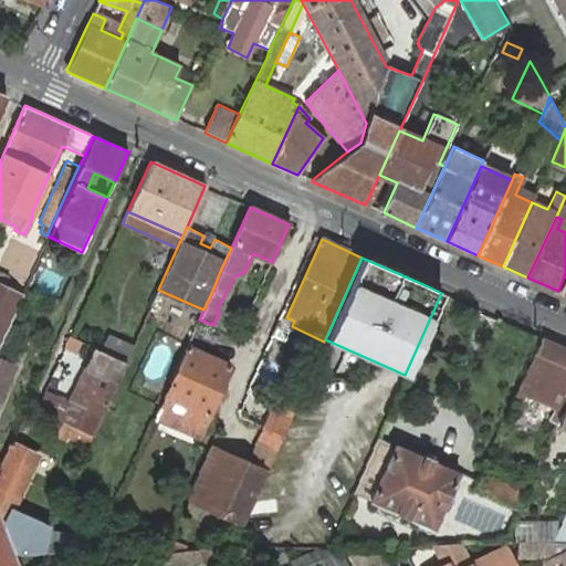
[(0,342),(21,295),(0,284),(0,342)]
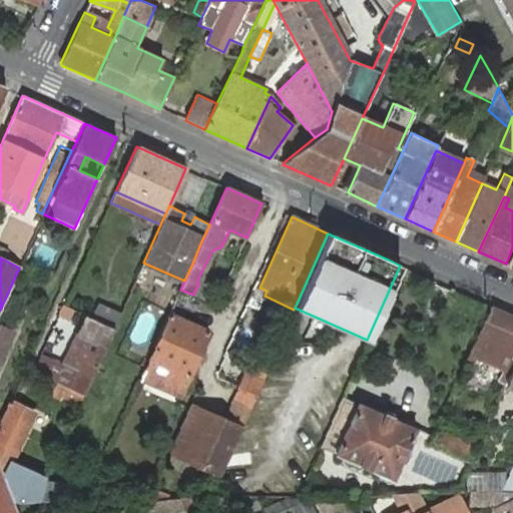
[(113,329),(120,315),(98,305),(91,319),(113,329)]
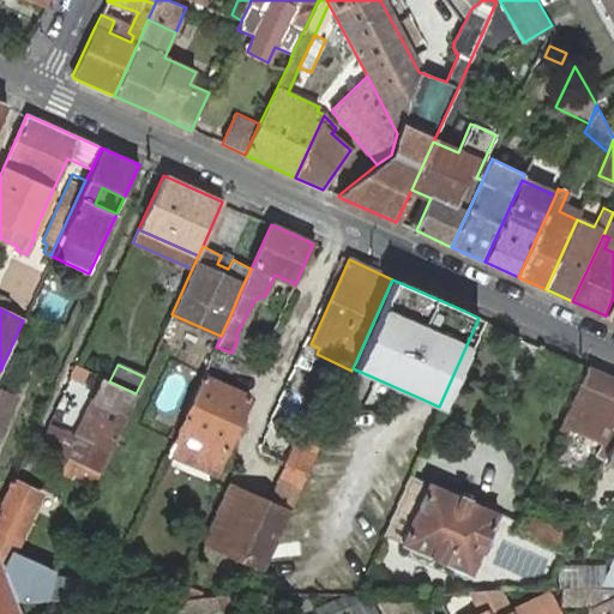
[(613,435),(613,378),(587,367),(558,433),(566,437),(570,428),(603,441),(597,456),(603,458),(613,435)]
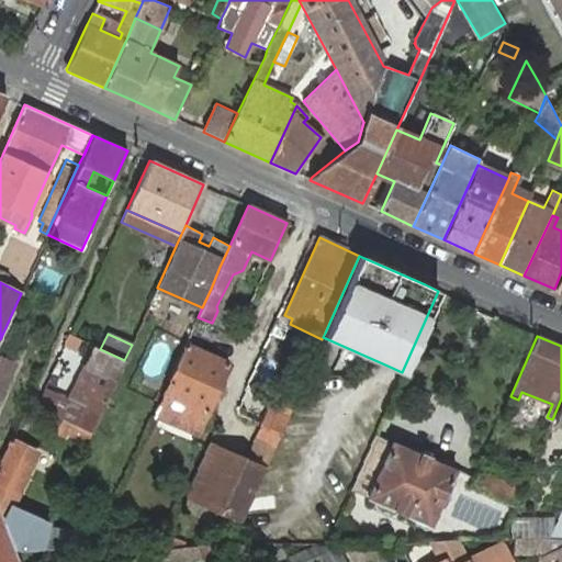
[(184,345),(154,414),(163,419),(164,416),(177,422),(198,430),(227,364),(184,345)]
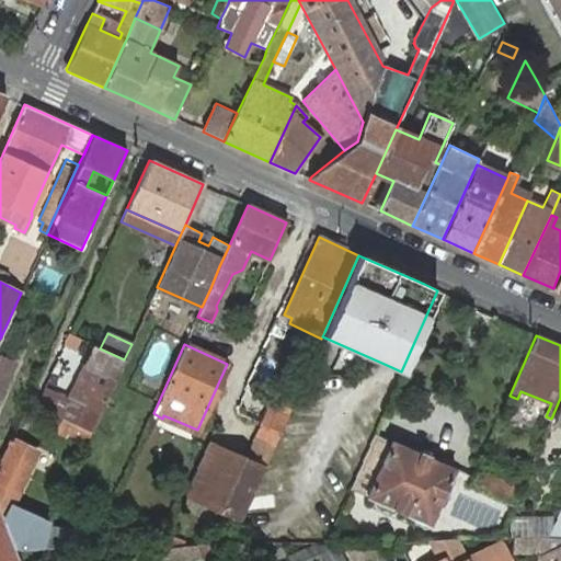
[(100,348),(94,346),(86,365),(69,399),(67,404),(60,418),(91,432),(124,359),(100,348)]
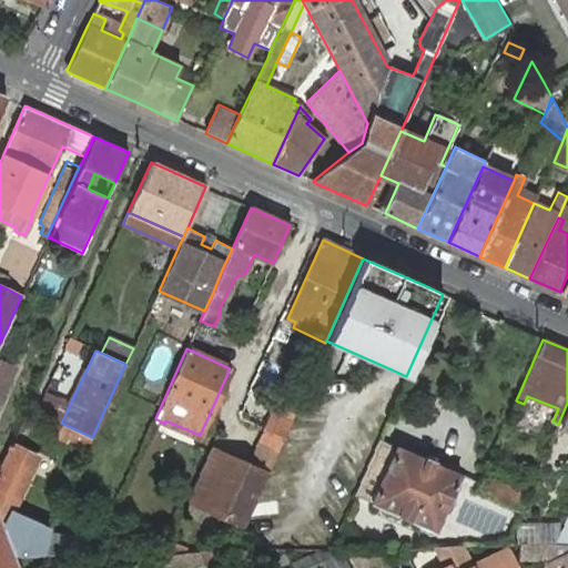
[(0,361),(0,397),(10,376),(0,372),(0,371),(3,363),(0,361)]
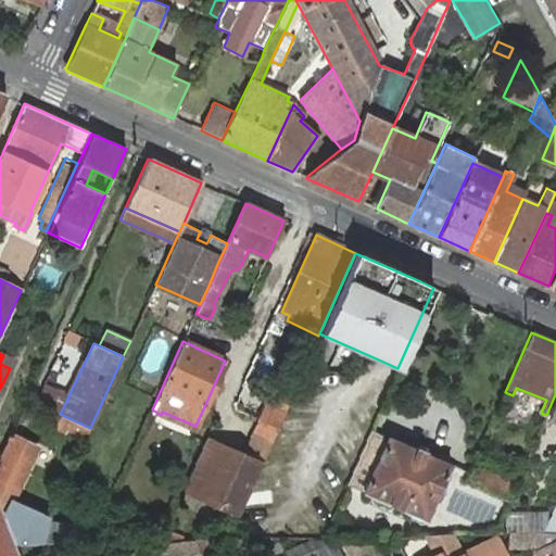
[(66,401),(41,390),(37,402),(60,414),(66,401)]
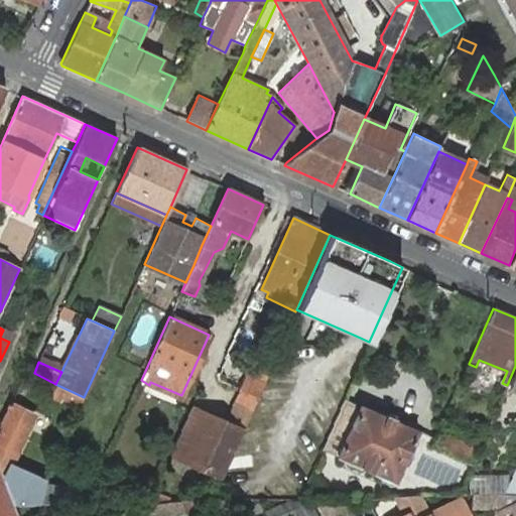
[(515,390),(515,366),(507,385),(507,386),(515,390)]
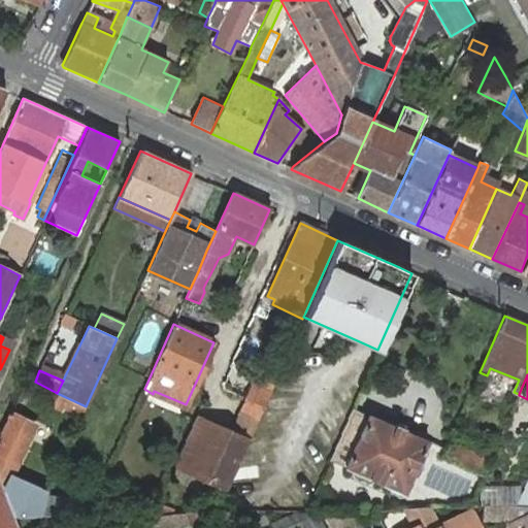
[(253,385),(246,398),(264,406),(270,393),(253,385)]
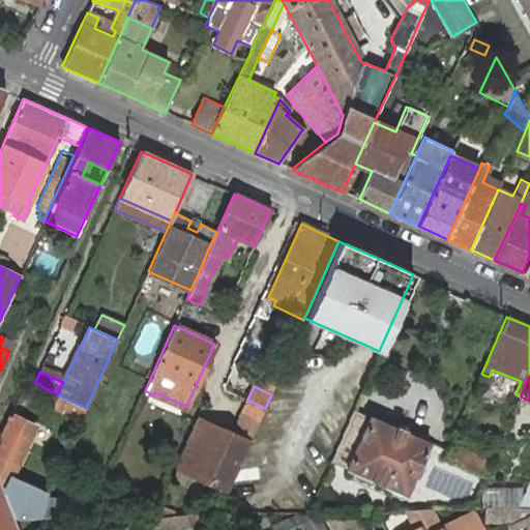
[(265,408),(247,400),(240,415),(259,422),(265,408)]
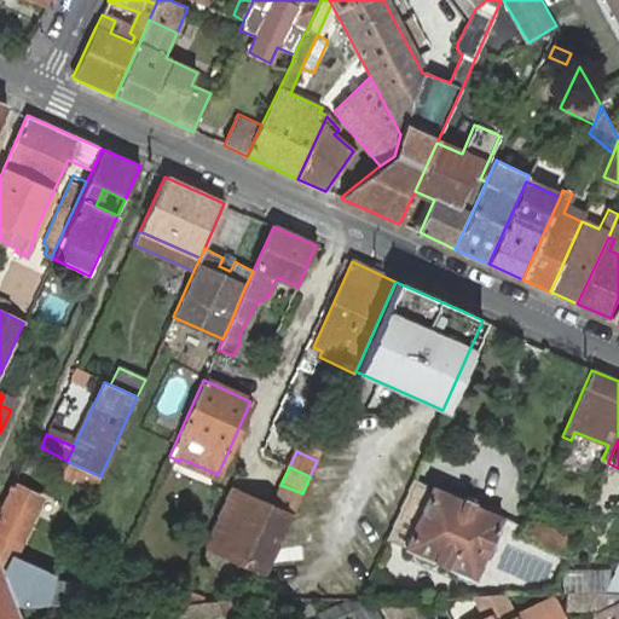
[(0,505),(0,571),(3,577),(6,568),(39,497),(11,484),(0,505)]
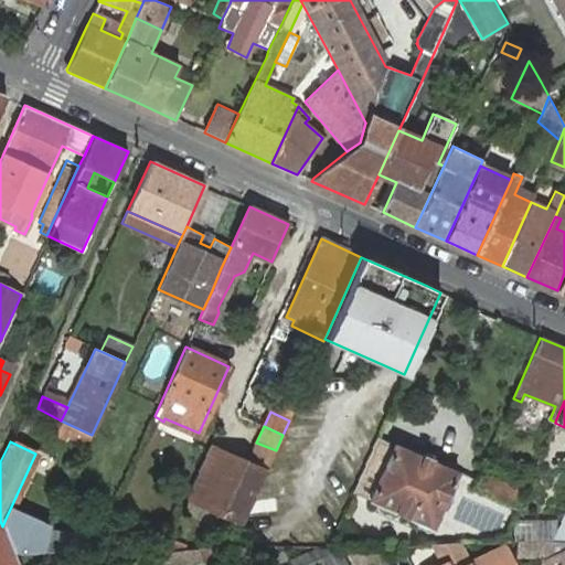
[(199,502),(244,522),(276,450),(256,443),(247,464),(221,451),(199,502)]
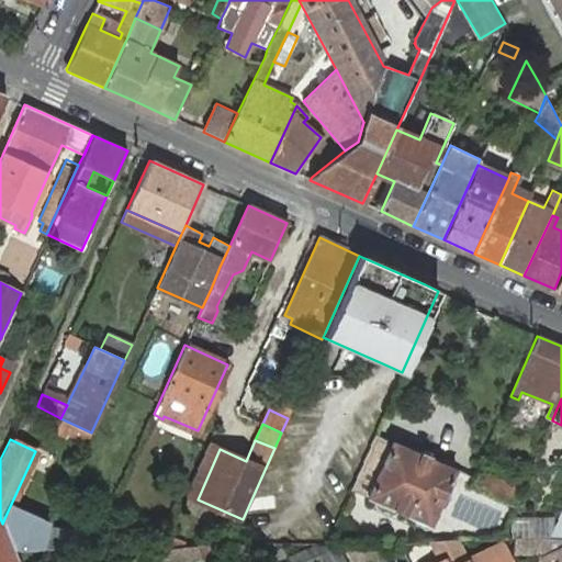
[(454,470),(392,442),(369,497),(430,525),(454,470)]
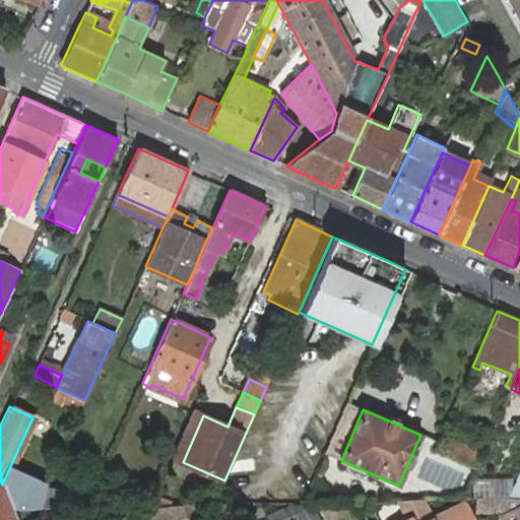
[(183,429),(171,457),(183,462),(203,415),(191,410),(183,429)]
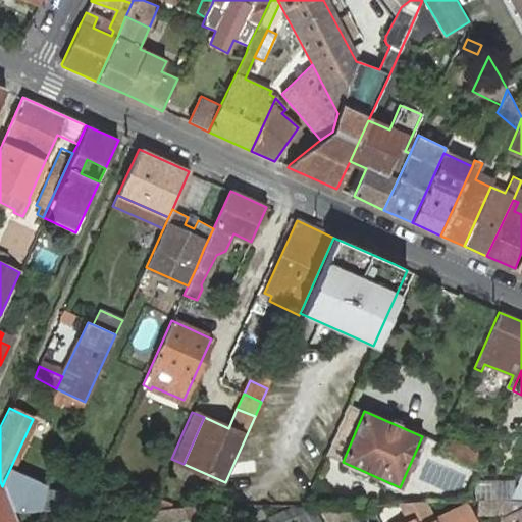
[(444,454),(472,466),(478,454),(449,441),(444,454)]
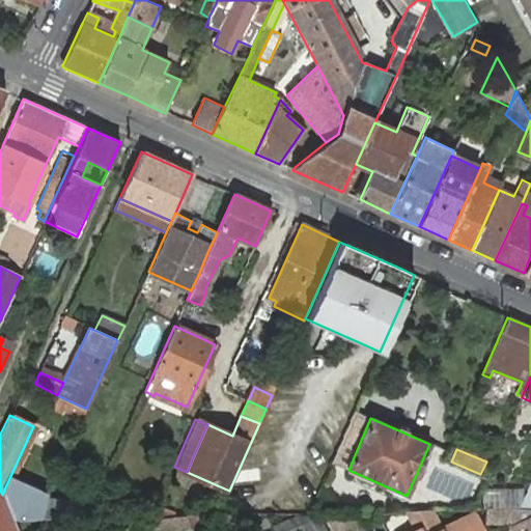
[(530,483),(529,483),(522,501),(520,508),(530,508),(530,483)]
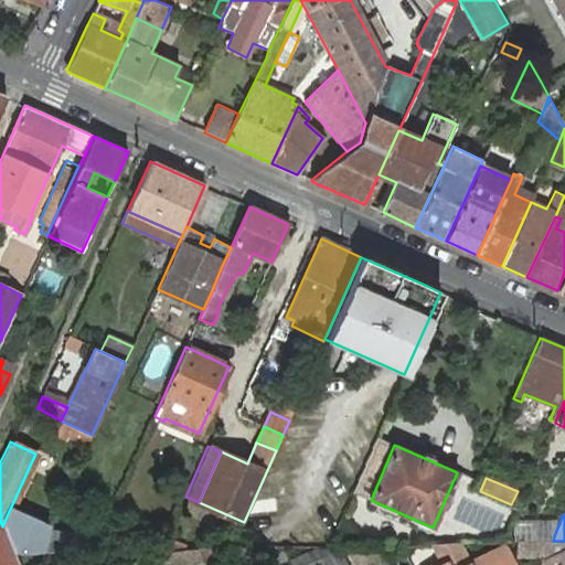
[(6,519),(2,526),(13,554),(29,553),(41,553),(46,537),(6,519)]
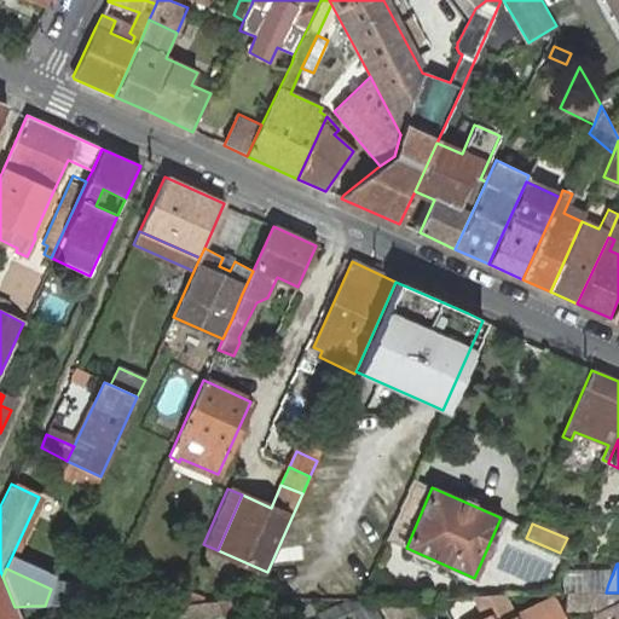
[(0,571),(0,618),(19,618),(15,607),(3,577),(0,571)]
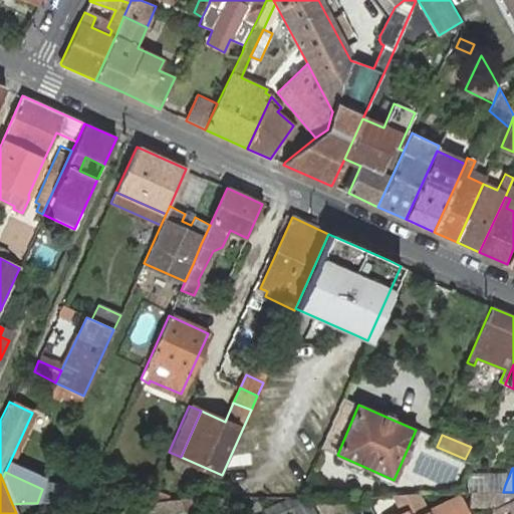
[(492,492),(503,492),(505,485),(505,475),(469,476),(466,482),(467,491),(469,491),(492,492)]
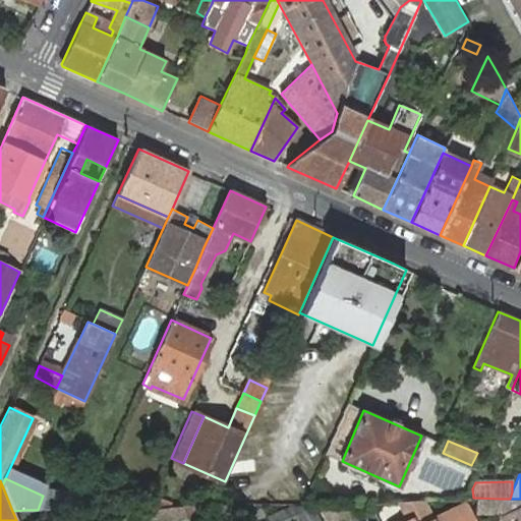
[(94,494),(45,488),(43,496),(38,510),(75,509),(89,506),(94,494)]
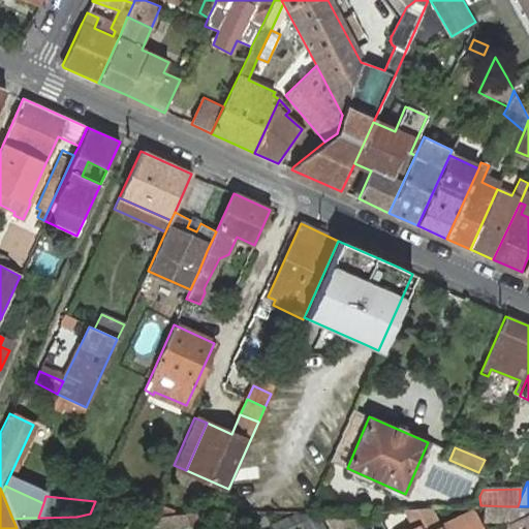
[(413,528),(484,528),(472,505),(455,506),(460,518),(438,528),(428,507),(407,508),(416,528),(413,528)]
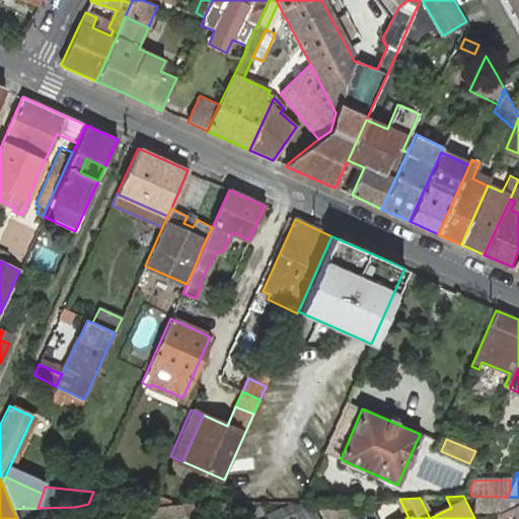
[(473,509),(505,511),(518,503),(518,497),(508,497),(497,497),(473,496),(473,509)]
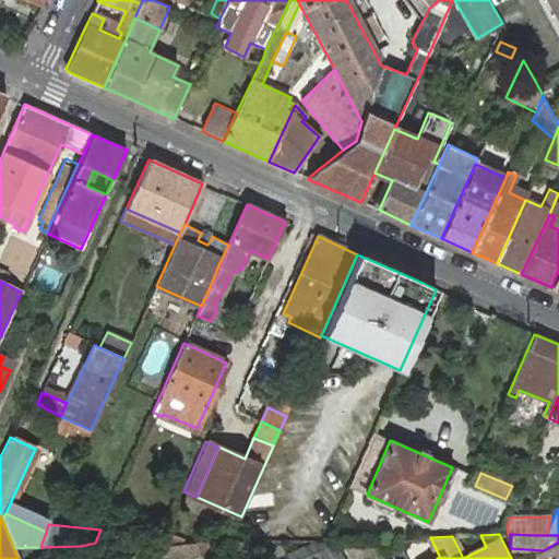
[(349,542),(343,540),(347,554),(353,551),(349,542)]
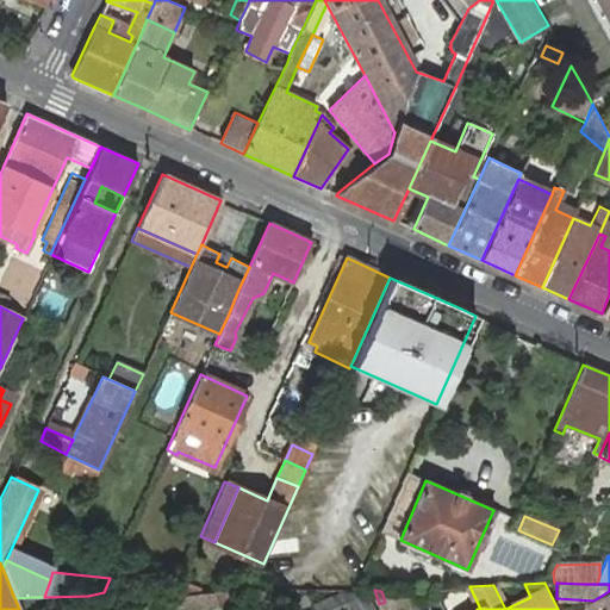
[(162,605),(219,605),(213,591),(176,591),(155,592),(162,605)]
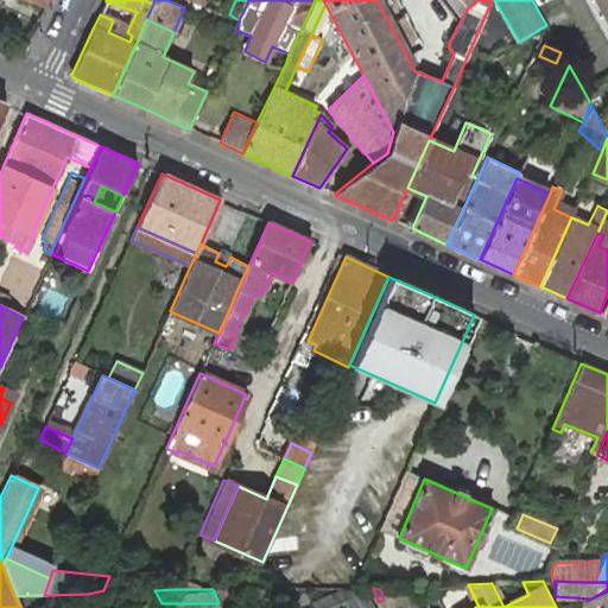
[(607,607),(607,589),(591,599),(596,607),(607,607)]
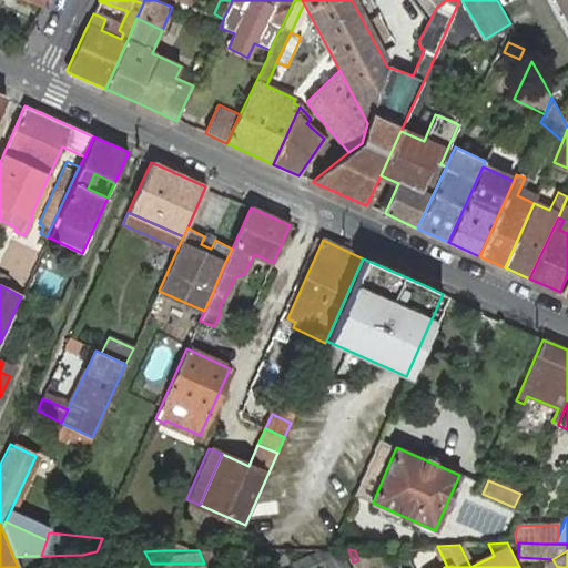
[(294,561),(295,567),(347,567),(341,554),(315,553),(294,561)]
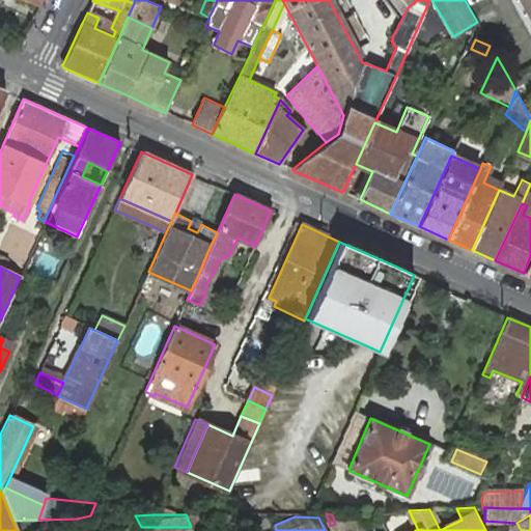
[(31,530),(27,520),(12,521),(17,530),(19,529),(19,530),(31,530)]
